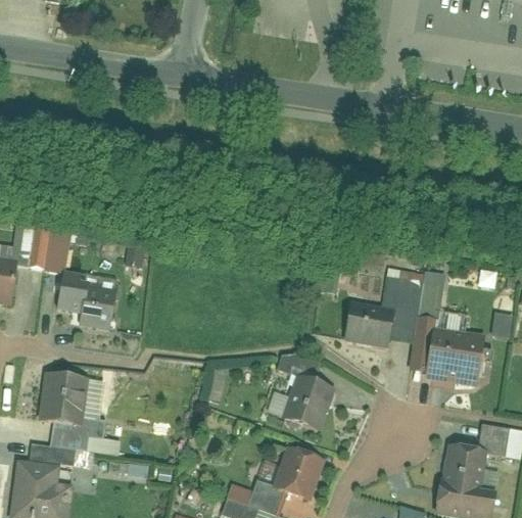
[(0,256),(0,302),(10,304),(17,261),(0,256)]
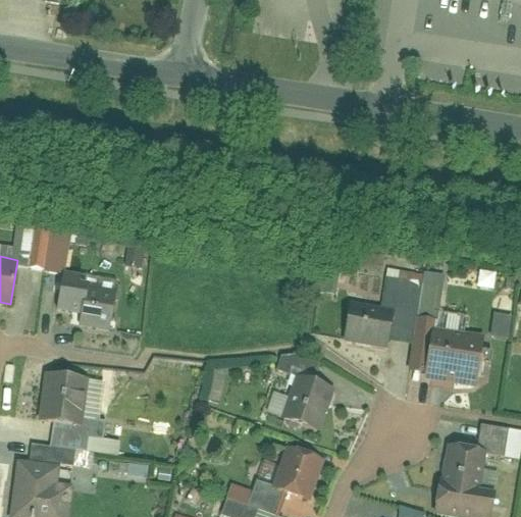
[(117,289),(90,283),(91,277),(63,272),(57,306),(72,309),(70,321),(110,328),(117,289)]
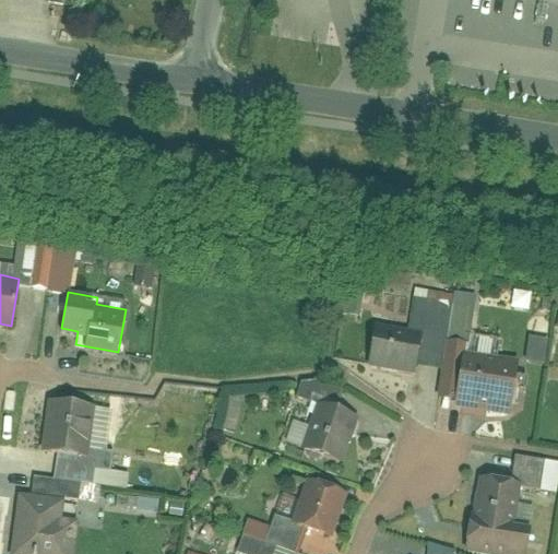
[(375,321),(367,363),(414,372),(422,330),(375,321)]
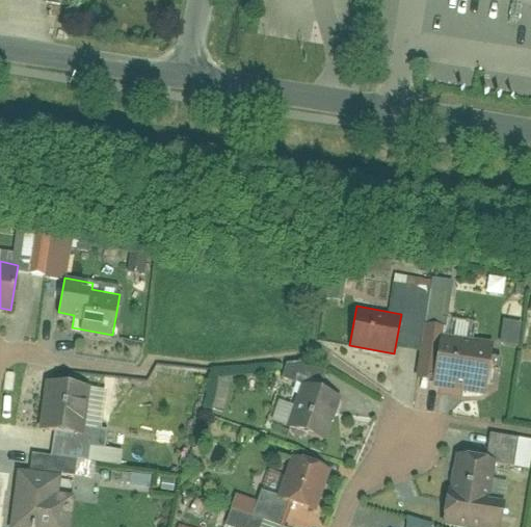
[(504,342),(523,345),(527,321),(508,318),(504,342)]
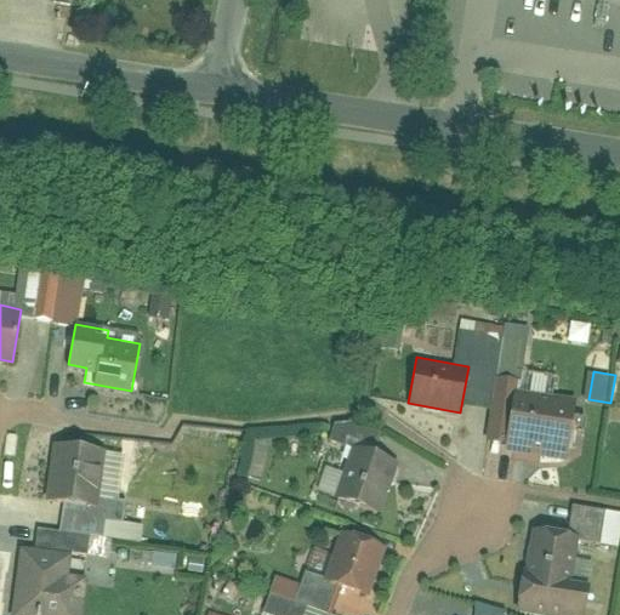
[(576,398),(513,387),(502,449),(567,460),(576,398)]
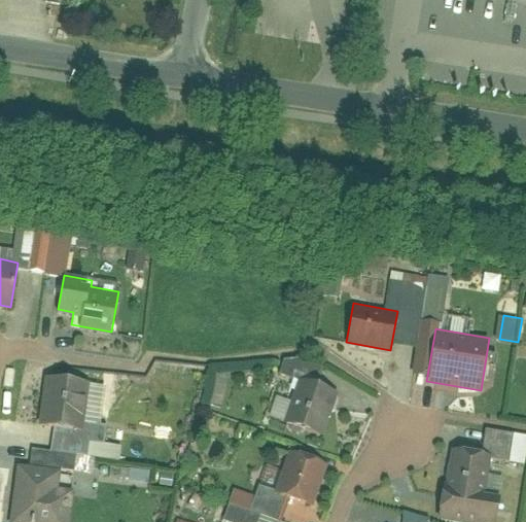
[(45,373),(39,421),(82,427),(89,379),(45,373)]
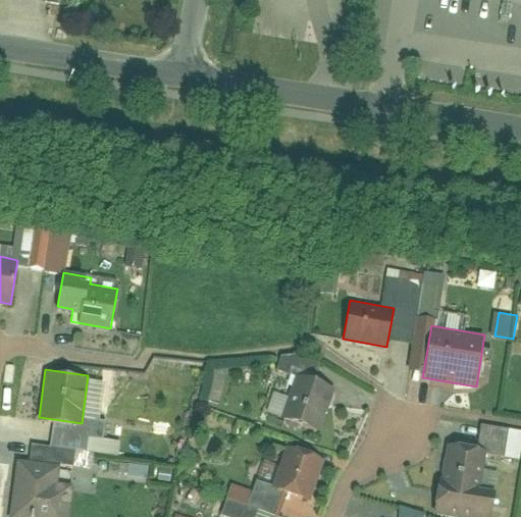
[(297,373),(281,415),(320,428),(334,386),(297,373)]
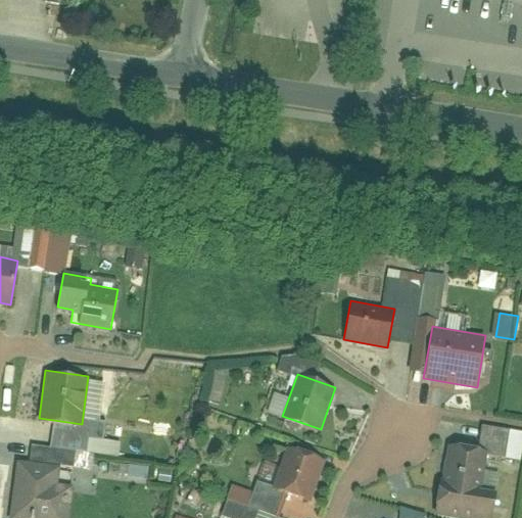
[(493,517),(499,486),(482,483),(487,450),(447,443),(441,485),(437,484),(432,514),(457,517),(493,517)]
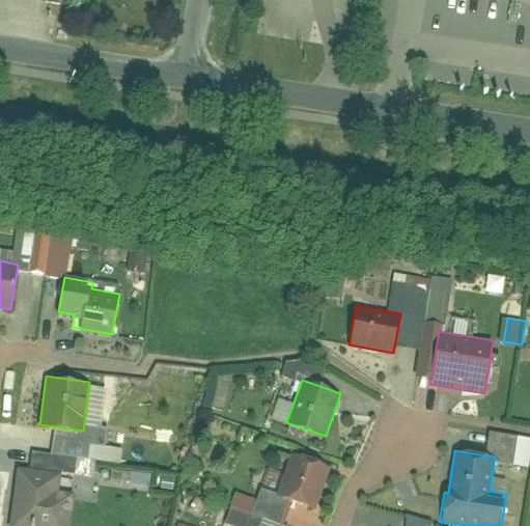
[(291,451),(277,493),(315,506),(331,465),(291,451)]
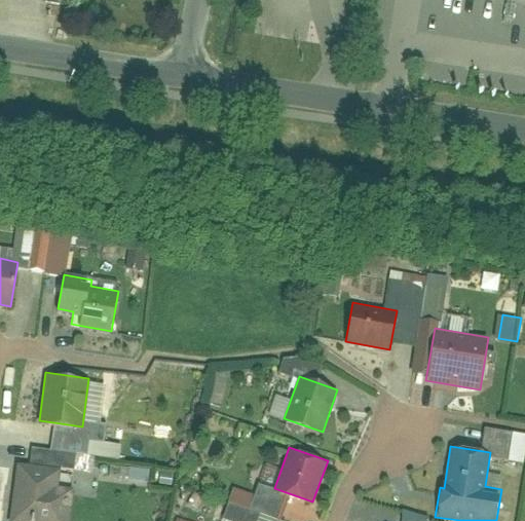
[(69,520),(74,485),(58,483),(61,467),(16,460),(8,520),(9,520),(69,520)]
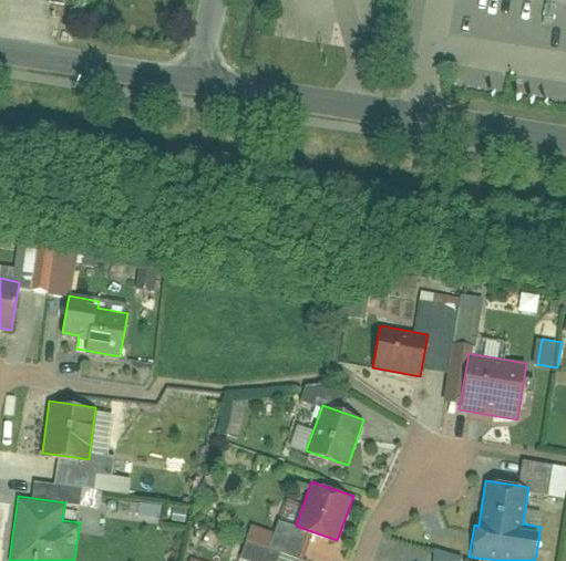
[(247,557),(250,536),(234,533),(230,554),(247,557)]
